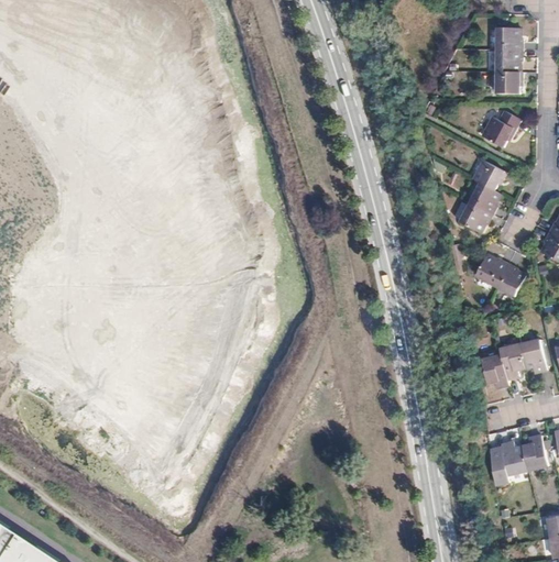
[(495,28),(494,48),(522,50),(522,37),(519,37),(519,28),(495,28)]
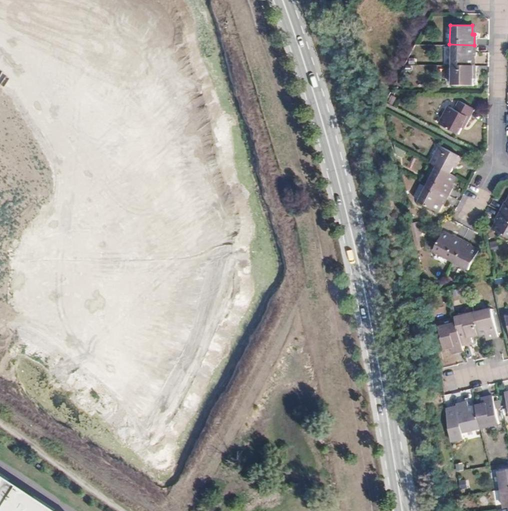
[(449,44),(449,64),(471,65),(471,56),(473,56),(474,45),(449,44)]
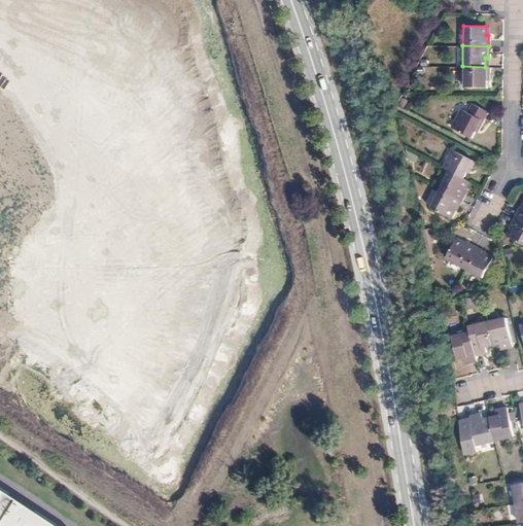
[(485,67),(462,66),(462,86),(484,88),(484,77),(487,77),(487,67),(485,67)]
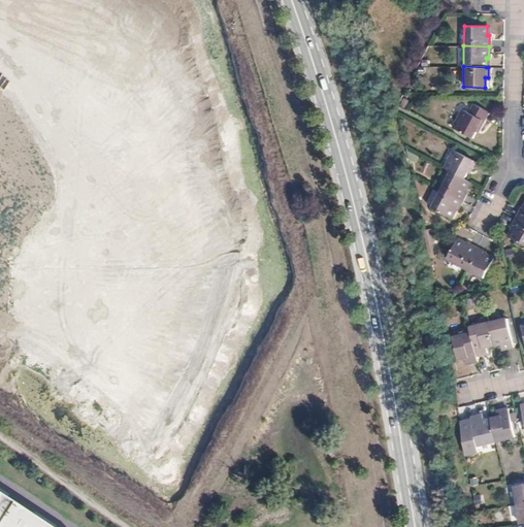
[(460,108),(450,127),(469,137),(475,129),(477,130),(487,111),(470,102),(465,111),(460,108)]
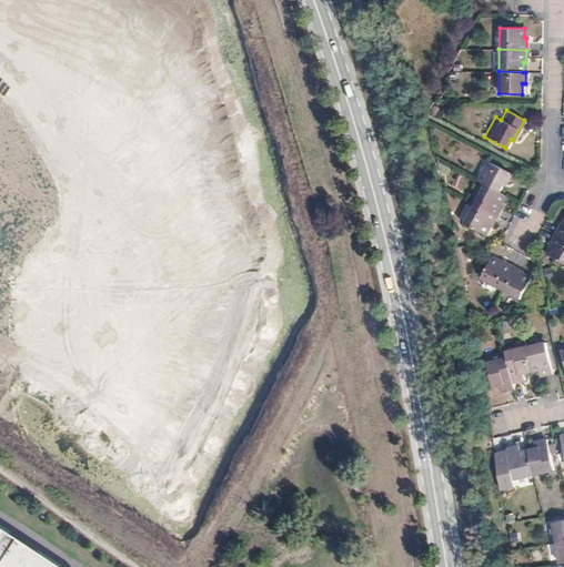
[(474,180),(482,184),(496,191),(501,182),(503,183),(507,173),(484,161),(474,180)]
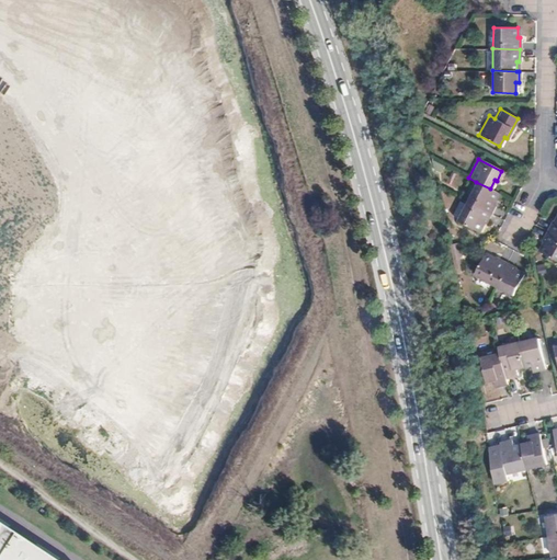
[(476,182),(466,202),(489,214),(493,204),(491,203),(497,193),(490,189),(476,182)]
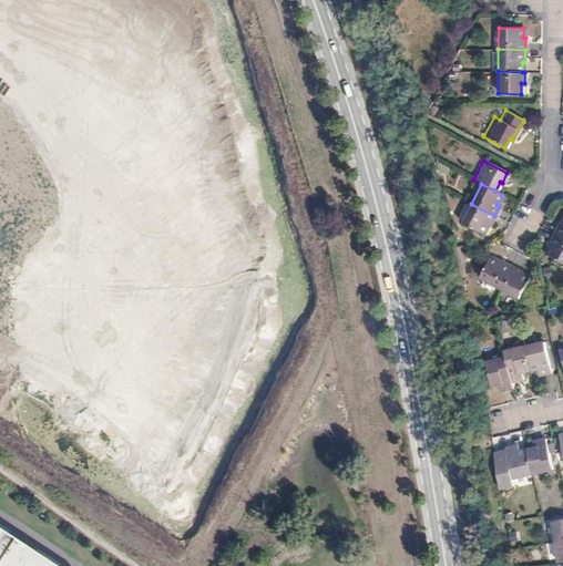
[(494,216),(471,204),(460,224),(481,235),(487,225),(489,226),(494,216)]
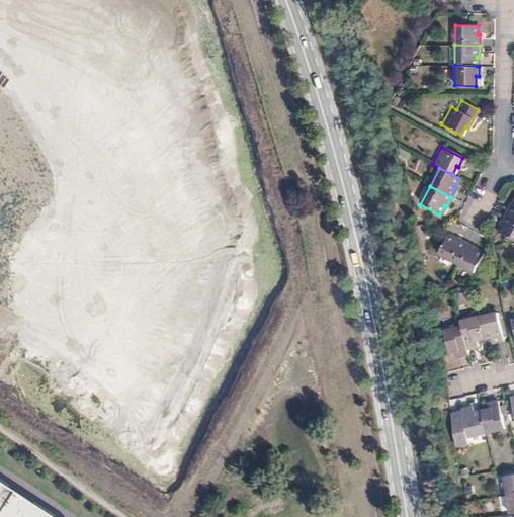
[(507,203),(503,212),(513,218),(513,195),(509,204),(507,203)]
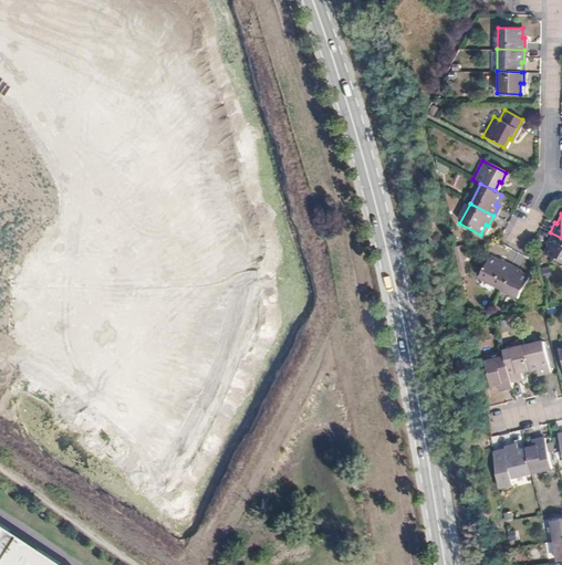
[(561,262),(561,238),(550,232),(544,242),(547,243),(542,252),(561,262)]
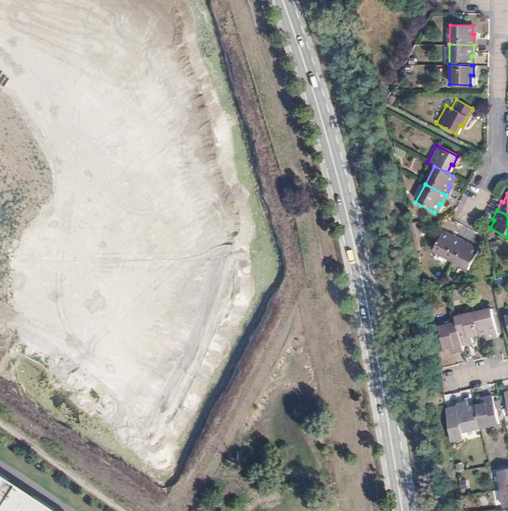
[(430,250),(448,260),(459,239),(450,233),(449,236),(440,231),(430,250)]
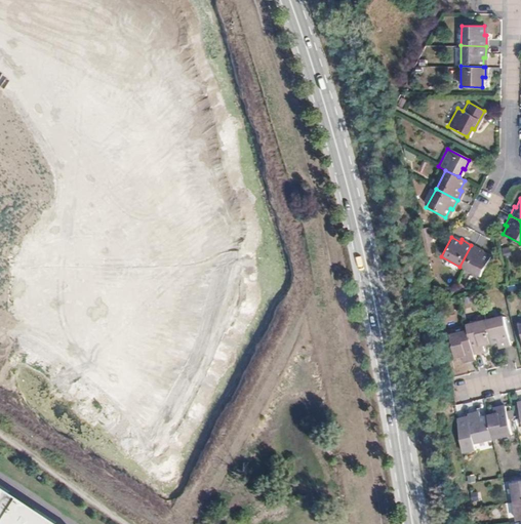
[(480,249),(471,245),(459,267),(478,276),(488,256),(479,251),(480,249)]
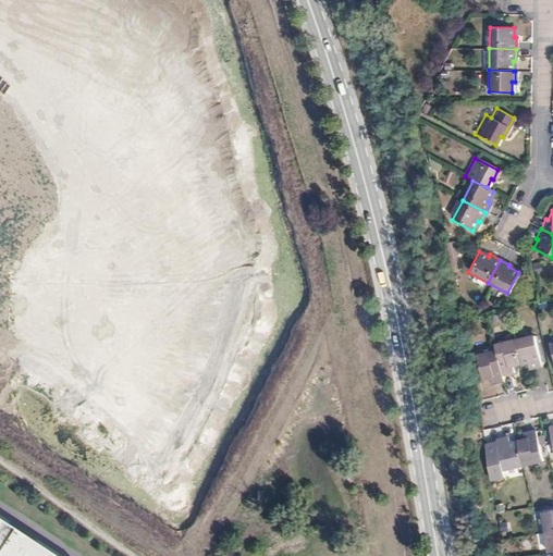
[(531,335),(512,340),(517,365),(525,362),(526,368),(539,366),(531,335)]
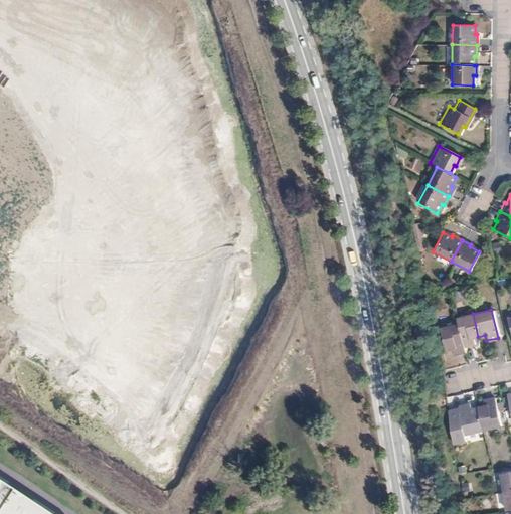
[(455,318),(457,324),(462,346),(473,344),(471,338),(478,337),(473,314),(455,318)]
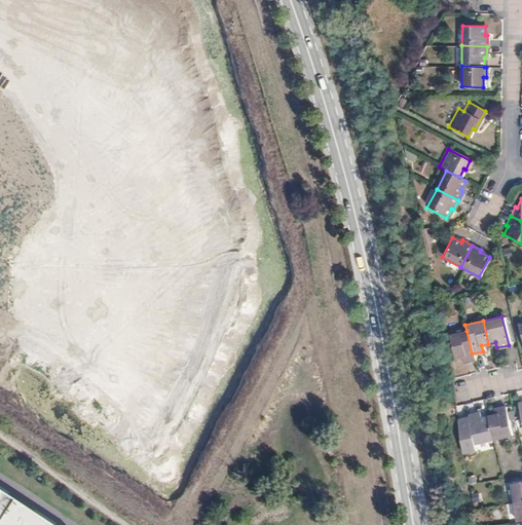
[(461,363),(473,360),(472,353),(467,331),(447,336),(448,337),(449,345),(452,359),(459,357),(461,363)]
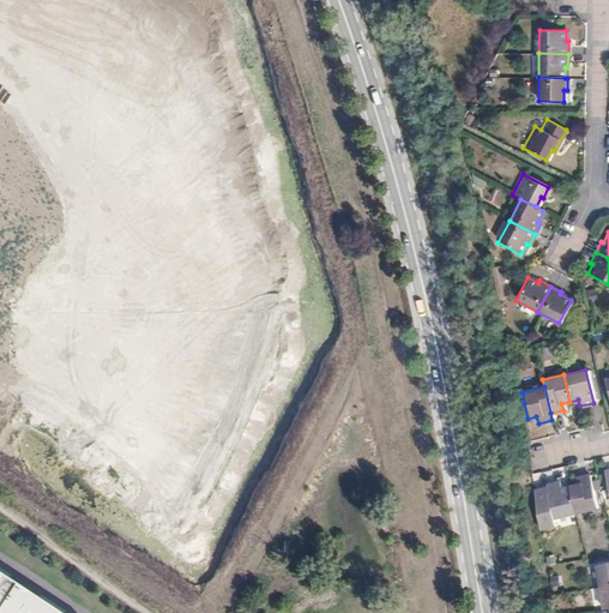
[(523,394),(514,396),(516,406),(524,403),(523,394)]
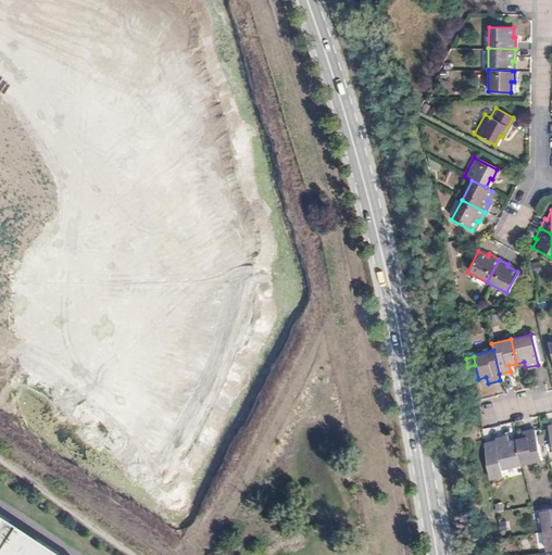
[(514,440),(519,464),(539,459),(531,430),(519,432),(521,438),(514,440)]
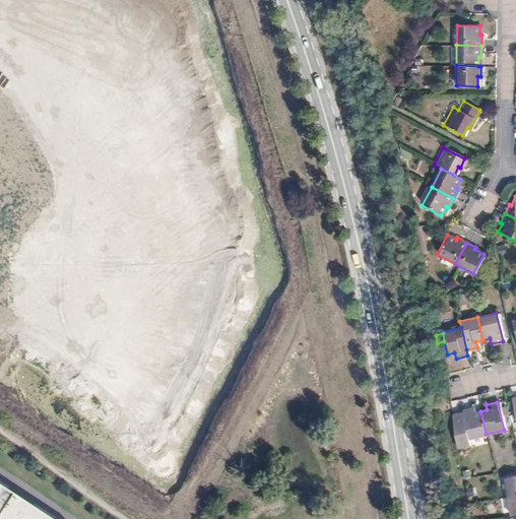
[(486,434),(480,411),(473,413),(472,407),(460,410),(460,412),(450,414),(457,447),(470,444),(468,438),(486,434)]
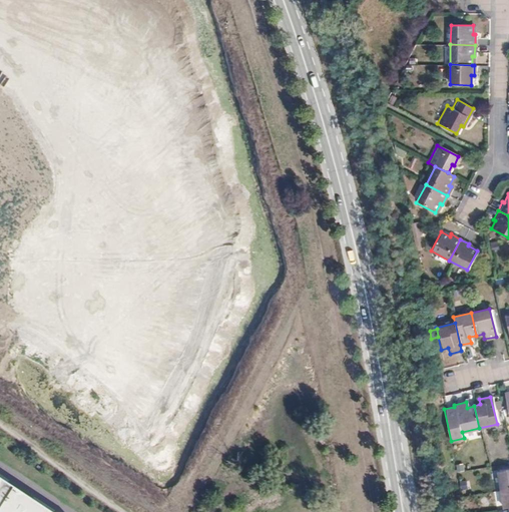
[(508,469),(497,471),(500,490),(508,488),(508,469)]
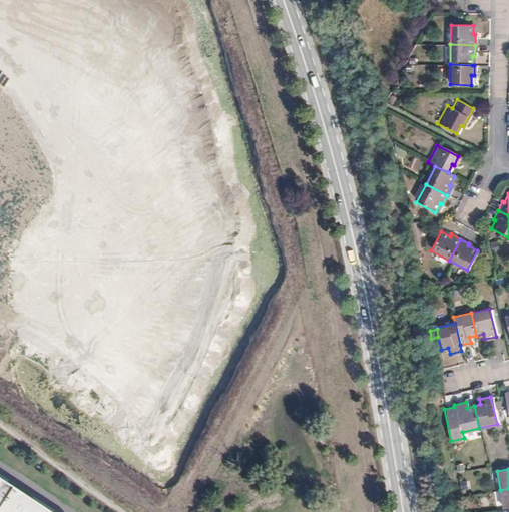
[(53,511),(0,477),(0,511),(53,511)]
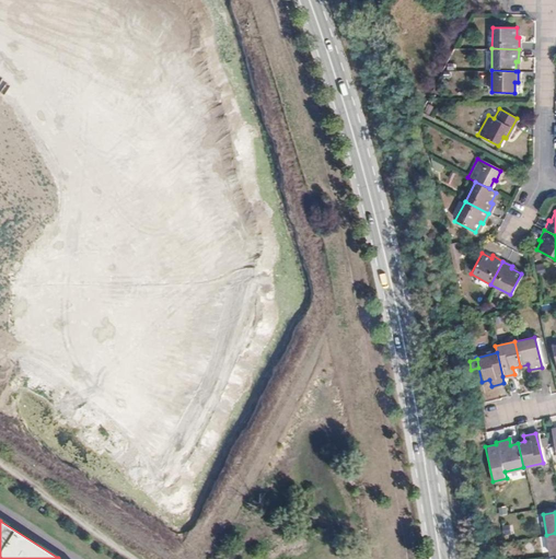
[(555,533),(546,535),(548,556),(555,555),(555,554),(555,533)]
